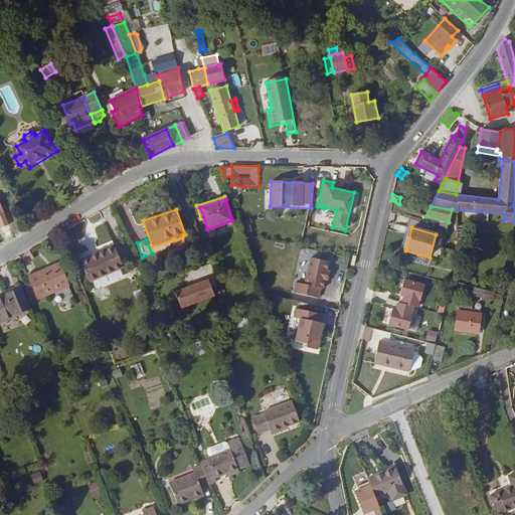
[(90,283),(124,268),(114,245),(79,260),(90,283)]
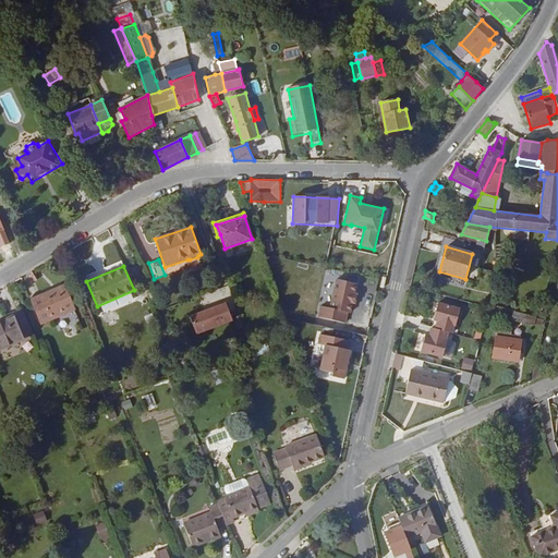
[(340,279),(352,281),(353,275),(342,273),(340,279)]
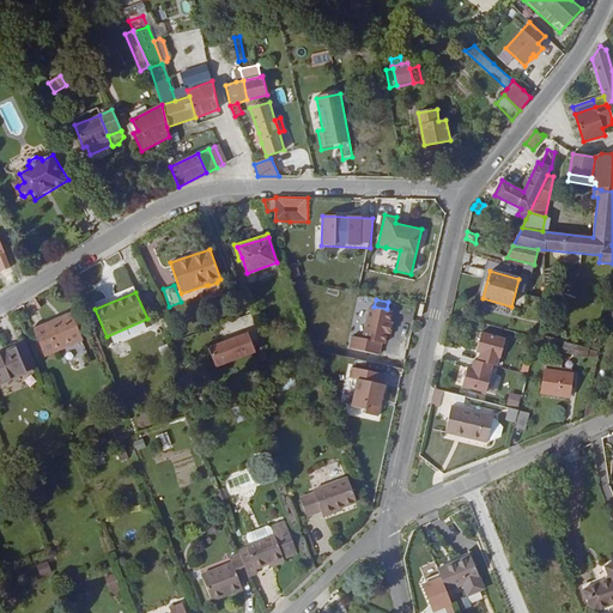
[(392,316),(370,311),(363,344),(352,341),(350,353),(378,359),(381,349),(384,349),(387,338),(389,338),(392,328),(389,328),(392,316)]
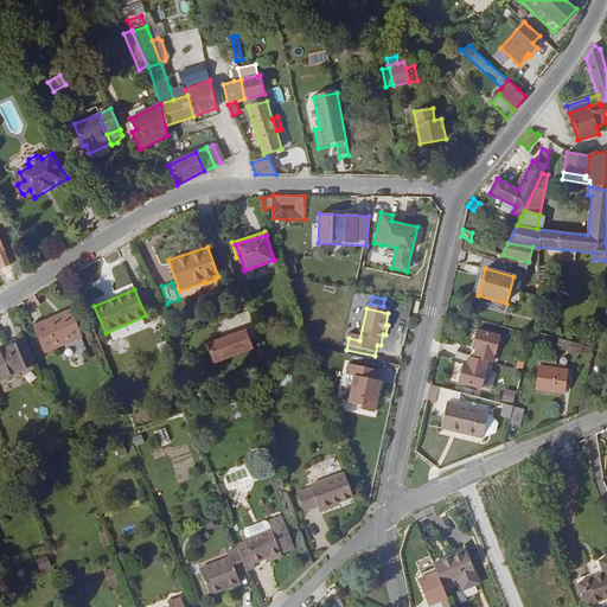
[(45,352),(81,337),(70,311),(33,326),(45,352)]
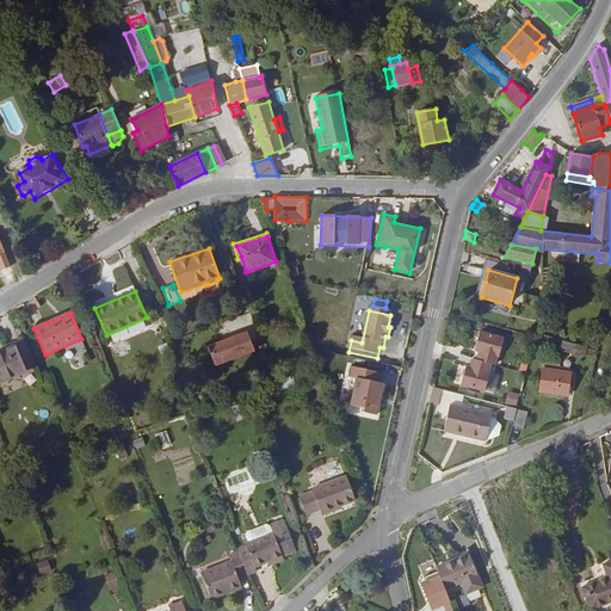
[(253,351),(246,332),(207,347),(214,365),(253,351)]
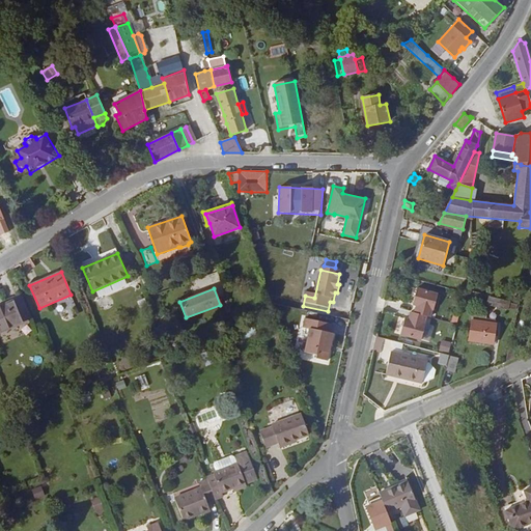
[(438,294),(417,288),(413,305),(417,306),(415,313),(411,312),(409,319),(406,318),(401,335),(422,340),(426,324),(425,324),(426,316),(430,317),(432,310),(434,310),(438,294)]
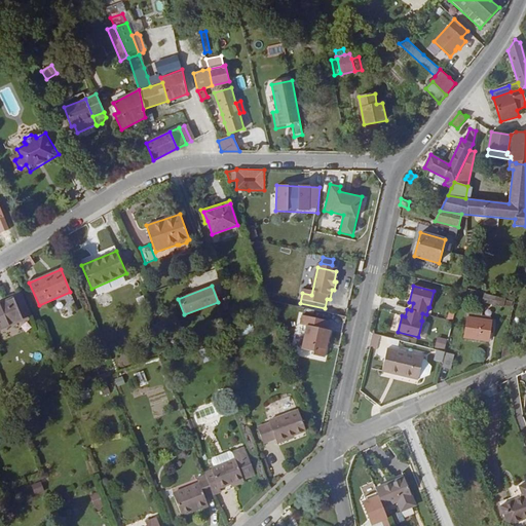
[(512,307),(514,300),(485,292),(483,301),(504,307),(504,305),(512,307)]
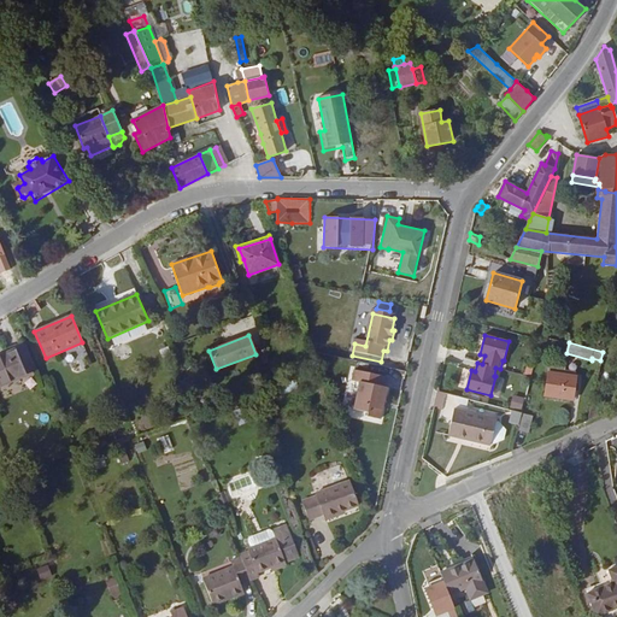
[(0,383),(35,370),(25,347),(0,357),(0,383)]
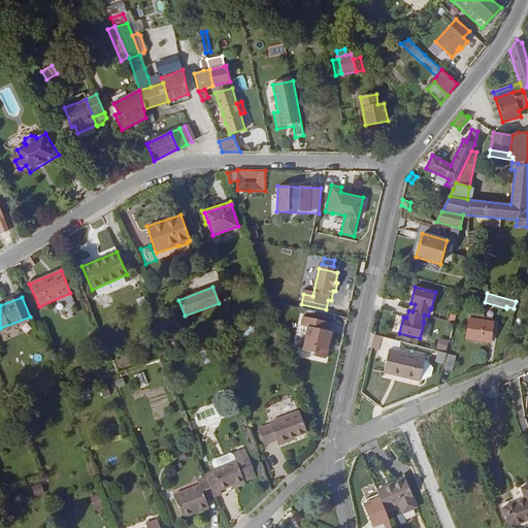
[(316,356),(326,359),(332,332),(330,331),(331,323),(304,317),(302,325),(309,327),(304,350),(316,353),(316,356)]
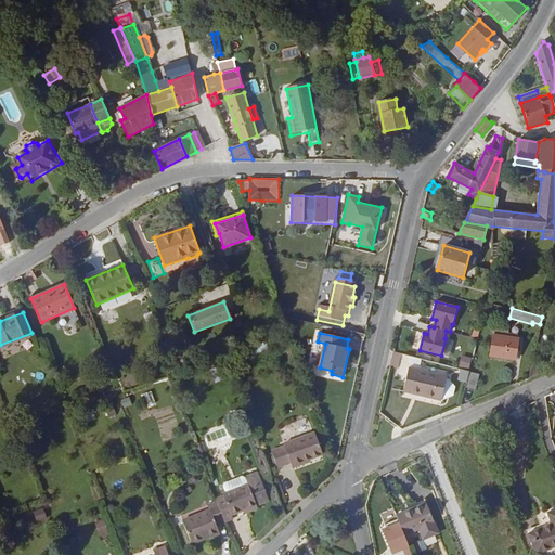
[(490,356),(516,360),(518,338),(493,335),(490,356)]
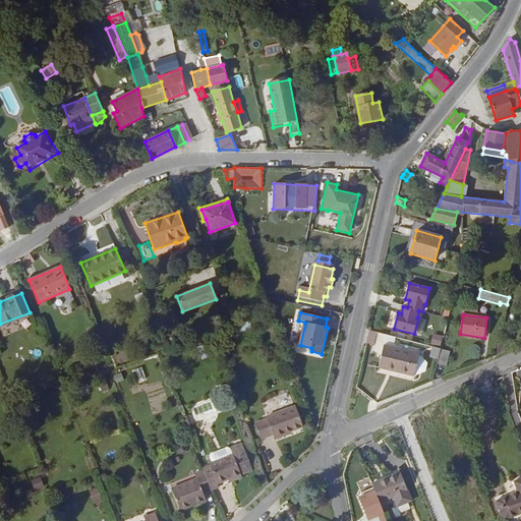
[(237,324),(238,332),(251,330),(250,322),(237,324)]
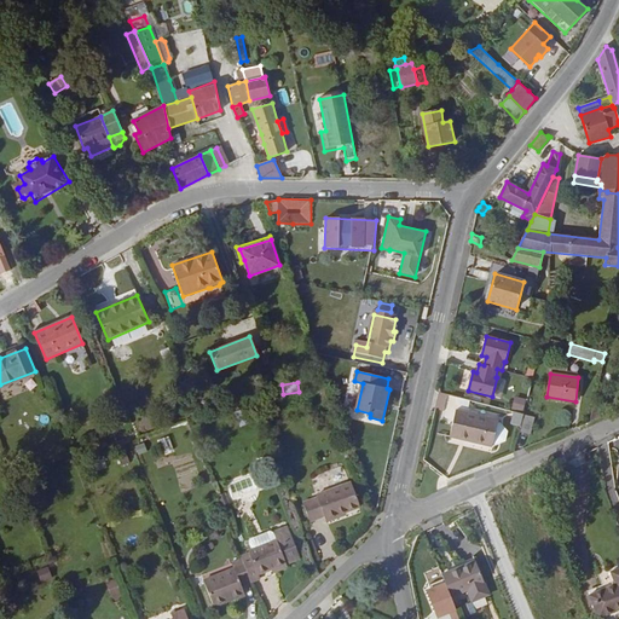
[(441,393),(439,393),(435,409),(444,411),(447,394),(441,393)]
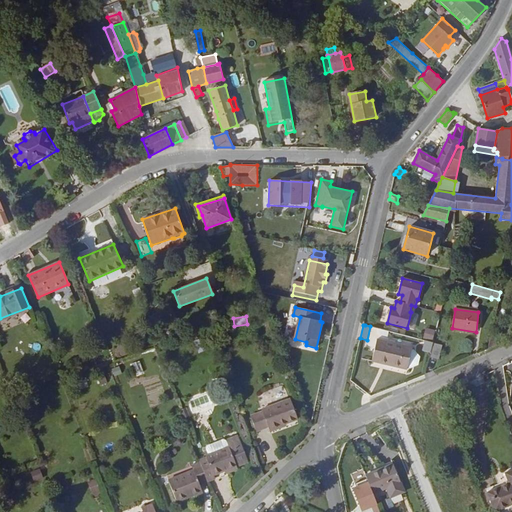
[(430,331),(428,341),(434,342),(436,332),(430,331)]
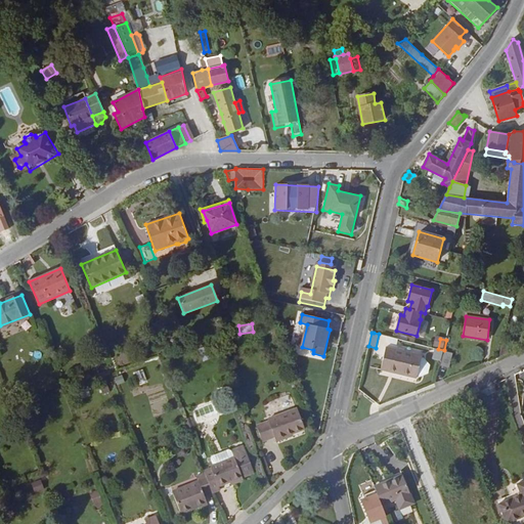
[(505,341),(500,357),(515,351),(512,342),(505,341)]
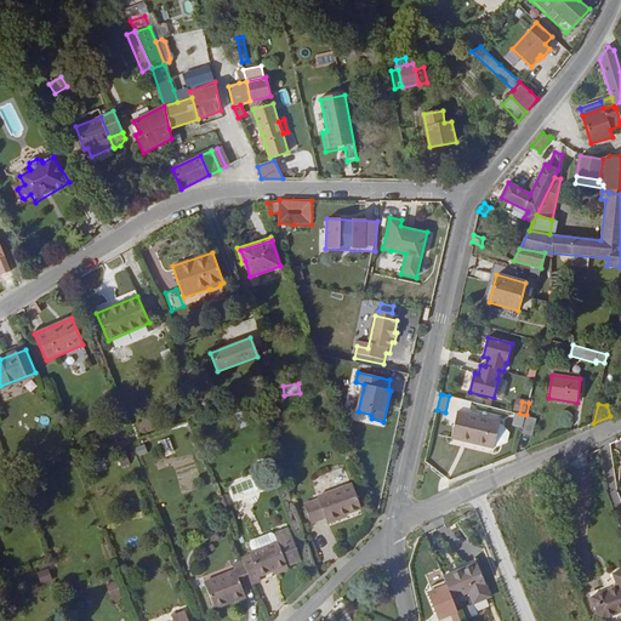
[(500,421),(457,411),(451,438),(494,449),(500,421)]
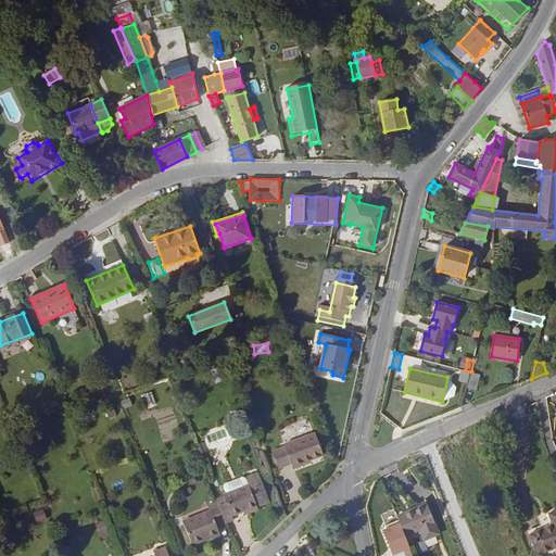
[(471,373),(462,369),(459,381),(469,383),(471,373)]
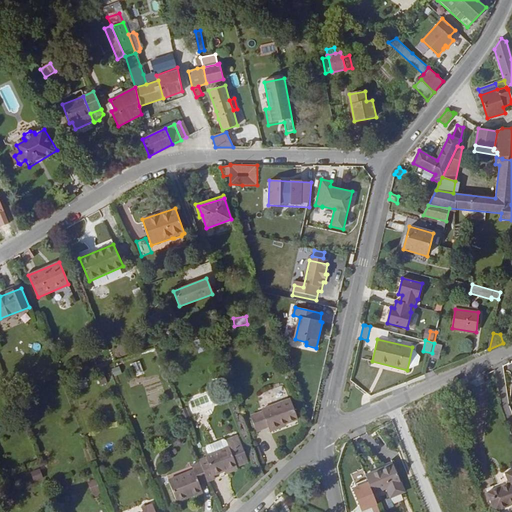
[(442,345),(434,343),(432,353),(430,357),(439,359),(442,345)]
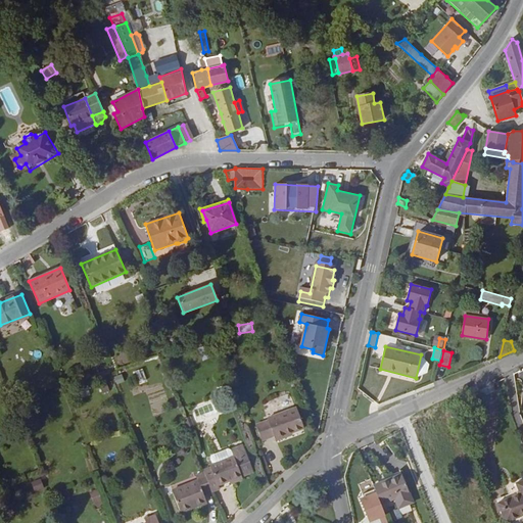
[(135,371),(140,384),(147,382),(142,368),(135,371)]
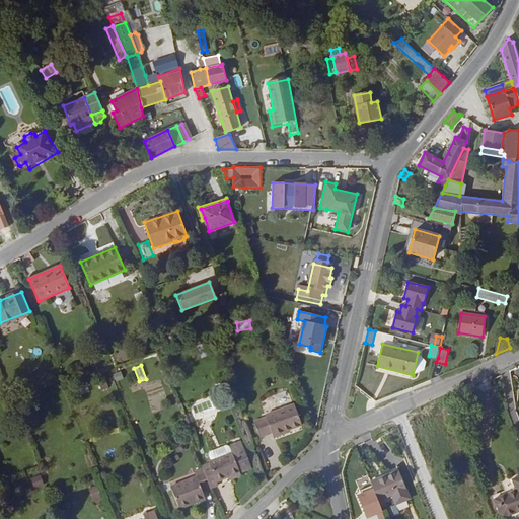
[(117,381),(124,378),(121,371),(113,374),(117,381)]
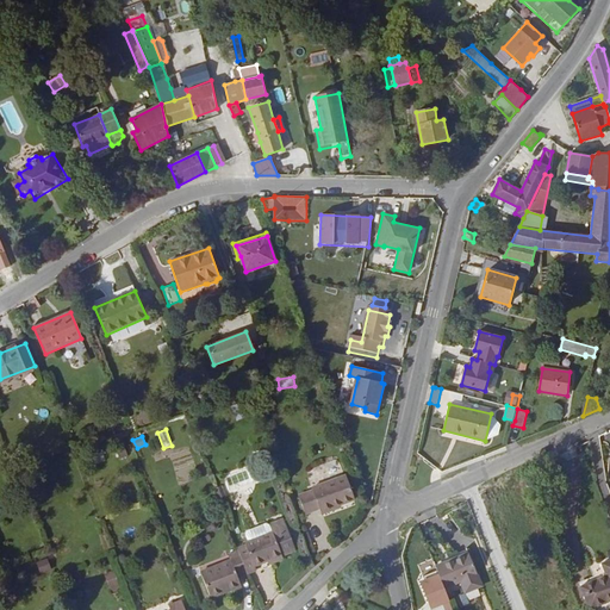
[(95,465),(106,459),(101,452),(92,456),(95,465)]
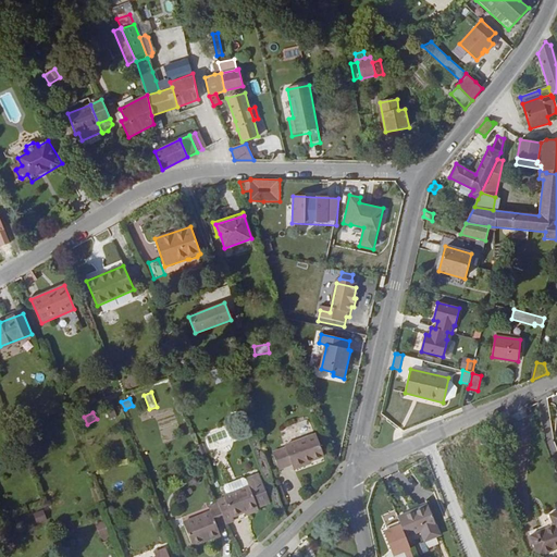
[(324,457),(316,433),(285,445),(285,447),(272,453),(279,470),(292,465),(294,470),(311,463),(311,461),(324,457)]
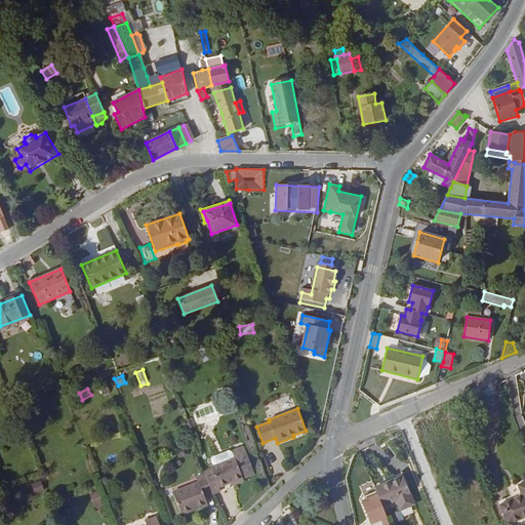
[(190,417),(186,419),(189,430),(194,428),(190,417)]
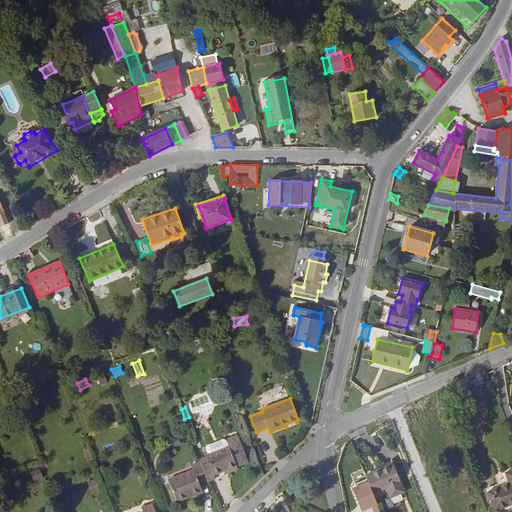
[(248,462),(238,435),(226,440),(229,447),(206,456),(206,457),(199,460),(200,462),(208,482),(215,478),(214,475),(224,472),(224,471),(229,470),(230,472),(238,469),(237,467),(248,462)]
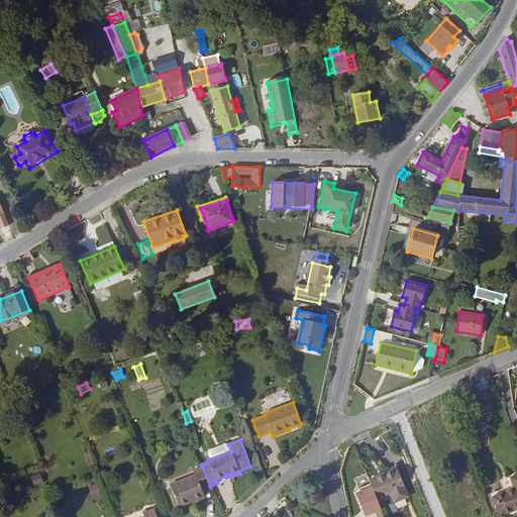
[(210,487),(202,467),(193,470),(195,475),(170,485),(179,507),(191,503),(189,499),(203,493),(202,490),(210,487)]
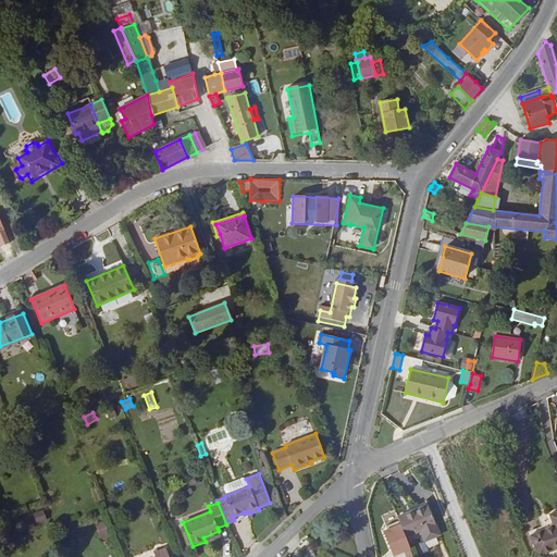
[(440,532),(428,505),(397,517),(406,537),(421,531),(424,539),(440,532)]
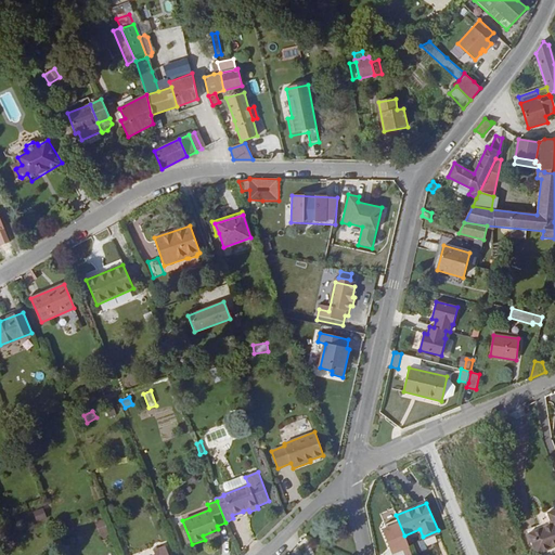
[(44,508),(34,510),(36,521),(46,520),(44,508)]
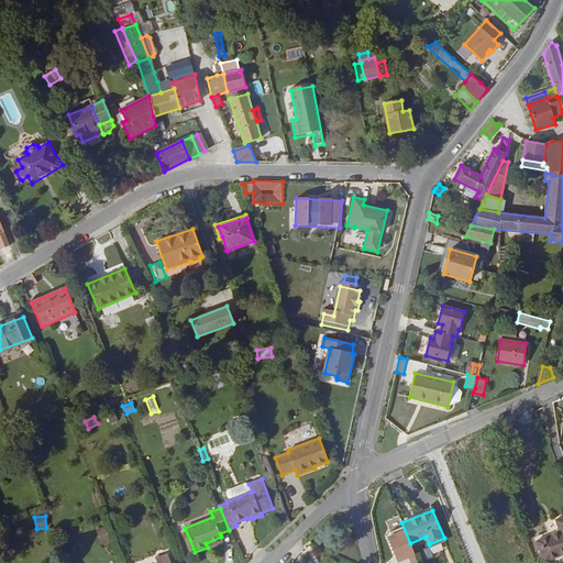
[(562,554),(562,517),(555,520),(560,531),(537,542),(544,562),(562,554)]
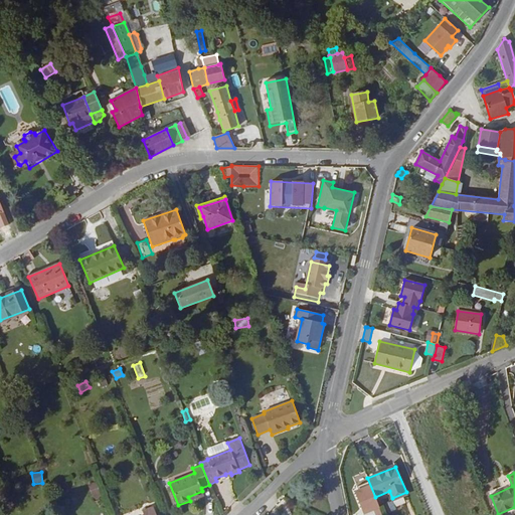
[(190,501),(204,495),(202,491),(188,497),(190,501)]
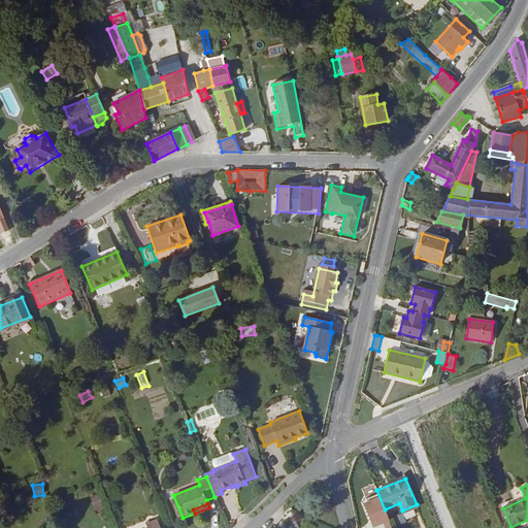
[(160,527),(157,519),(146,524),(147,527),(160,527)]
